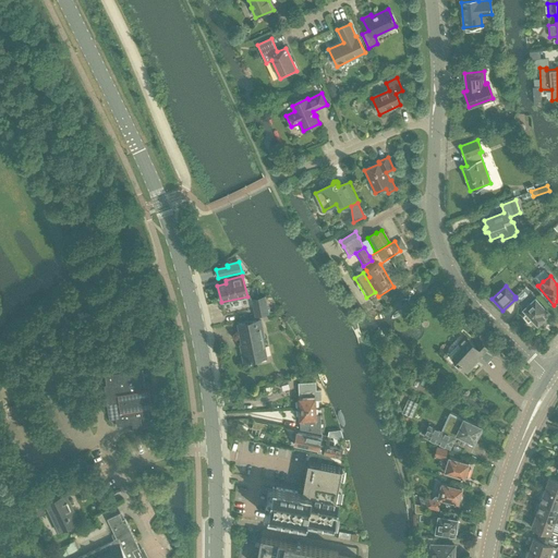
[(521,303),(520,304),(523,308),(528,313),(523,316),(529,323),(533,318),(537,324),(545,317),(542,314),(544,312),(546,310),(535,298),(531,293),(521,303)]
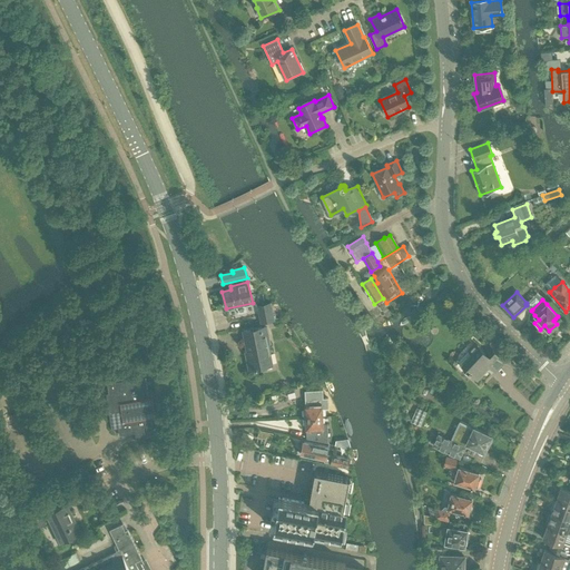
[(261,324),(275,322),(271,304),(257,306),(261,324)]
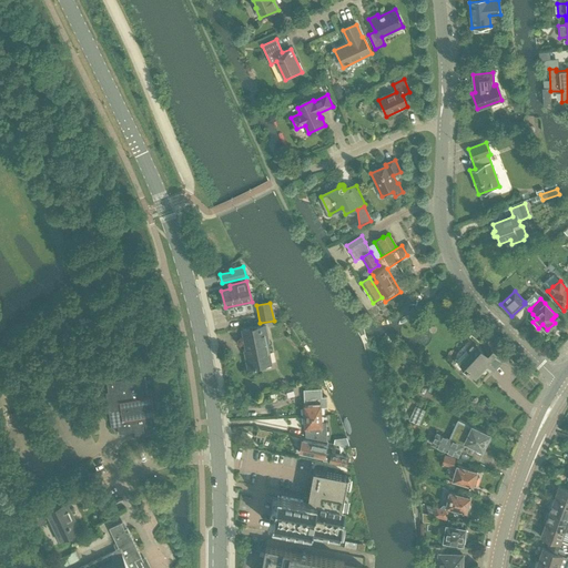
[(263,336),(266,335),(265,326),(243,331),(249,357),(246,357),(249,368),(271,364),(266,342),(264,343),(263,336)]
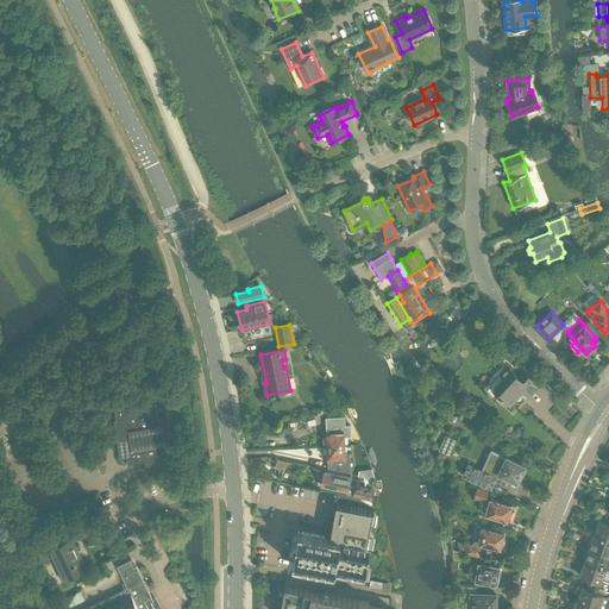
[(523,372),(519,378),(508,368),(501,375),(504,378),(494,390),(510,405),(522,391),(529,397),(540,387),(523,372)]
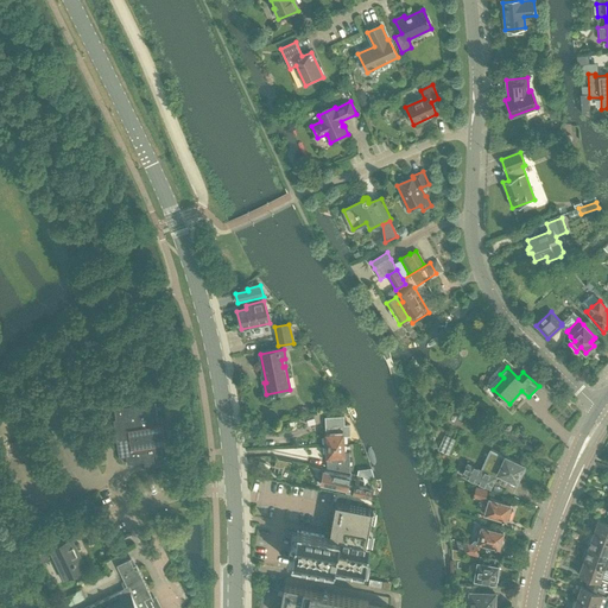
[(115,419),(113,420),(119,458),(126,457),(127,466),(144,462),(144,457),(163,454),(162,445),(165,444),(163,425),(159,425),(156,403),(114,410),(115,419)]
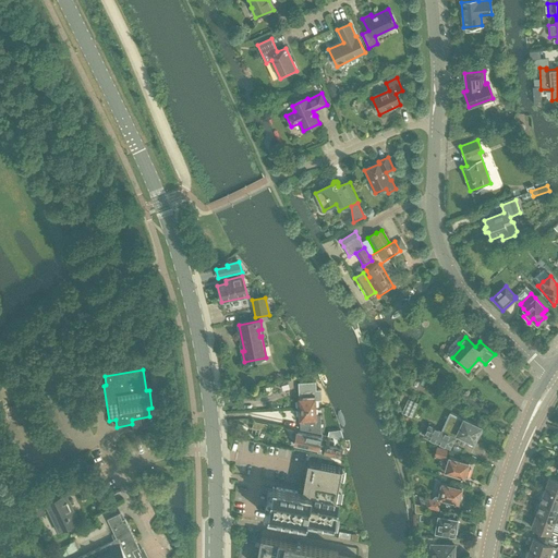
[(299,401),(296,401),(298,408),(298,409),(316,408),(315,400),(322,400),(322,389),(316,389),(316,381),(299,383),(299,396),(299,397),(299,401)]
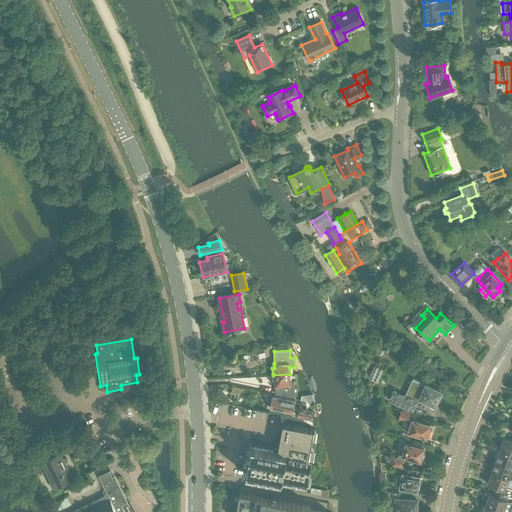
[(376,382),(380,374),(382,369),(376,367),(370,379),(376,382)]
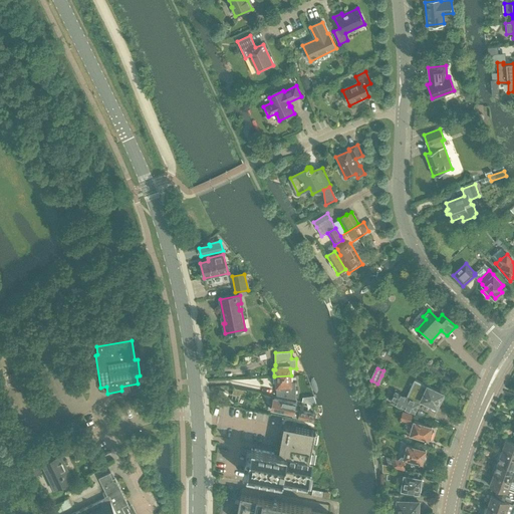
[(291,375),(274,376),(274,383),(276,383),(276,388),(276,390),(276,396),(286,398),(296,400),(295,382),(291,382),(291,375)]
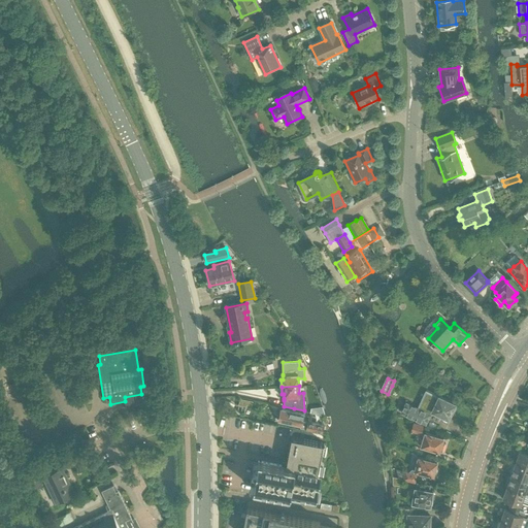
[(455,403),(438,396),(437,398),(429,394),(419,409),(405,403),(401,413),(425,424),(431,411),(448,419),(451,413),(454,411),(456,407),(455,405),(455,403)]
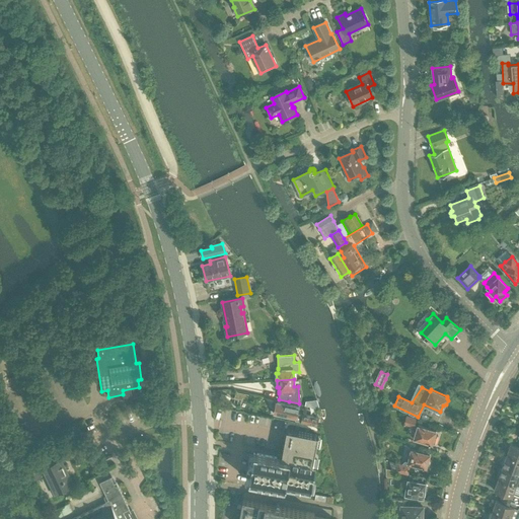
[(297,414),(299,406),(277,402),(274,415),(296,420),(296,421),(317,426),(319,418),(303,415),(303,416),(297,414)]
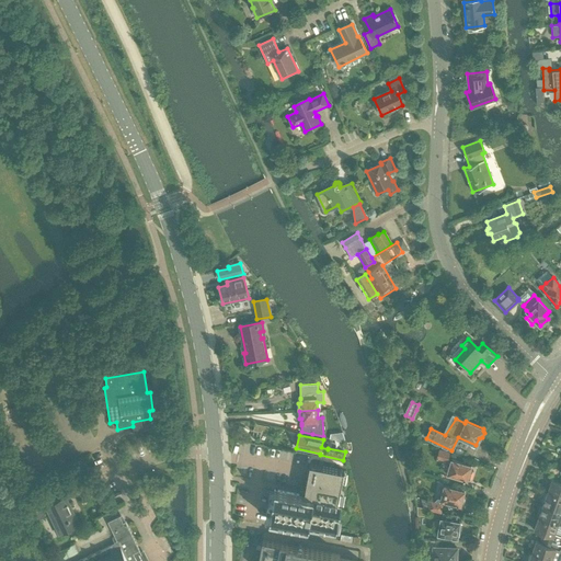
[(447,461),(449,453),(438,449),(436,458),(447,461)]
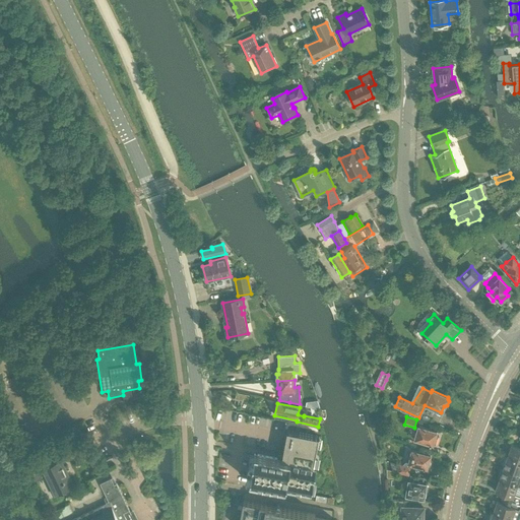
[(435,436),(437,432),(417,426),(416,430),(415,430),(414,433),(415,433),(414,439),(433,444),(435,445),(437,437),(435,436)]
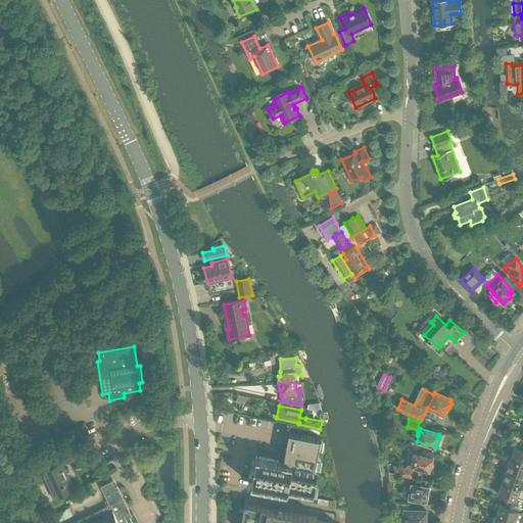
[(253,470),(250,484),(314,495),(314,494),(313,494),(310,494),(312,482),(315,482),(315,483),(316,483),(319,468),(316,468),(316,467),(315,467),(315,468),(313,467),(315,458),(317,458),(319,450),(315,449),(317,438),(289,433),(287,442),(284,458),(283,462),(281,462),(279,461),(255,457),(253,470)]
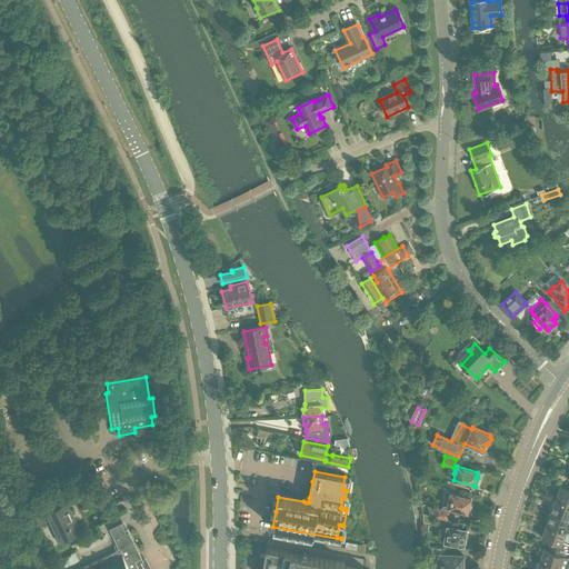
[(568,489),(560,487),(556,499),(568,503),(568,489)]
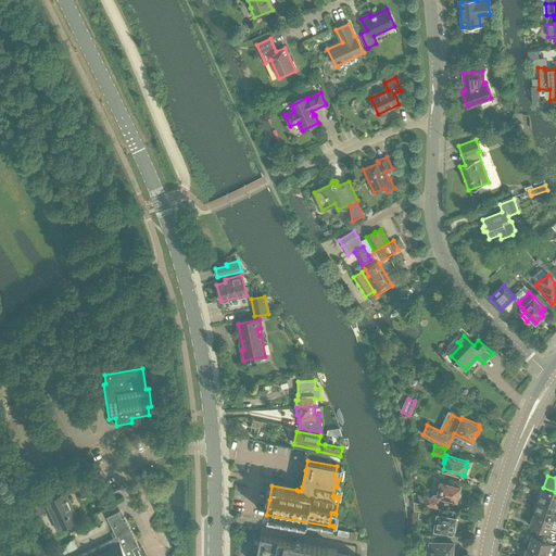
[(458,492),(459,487),(440,481),(437,494),(434,495),(433,495),(432,496),(431,497),(417,494),(419,504),(426,505),(426,504),(437,507),(438,503),(440,504),(442,504),(443,503),(445,501),(446,500),(447,498),(456,501),(456,500),(458,501),(460,492),(458,492)]
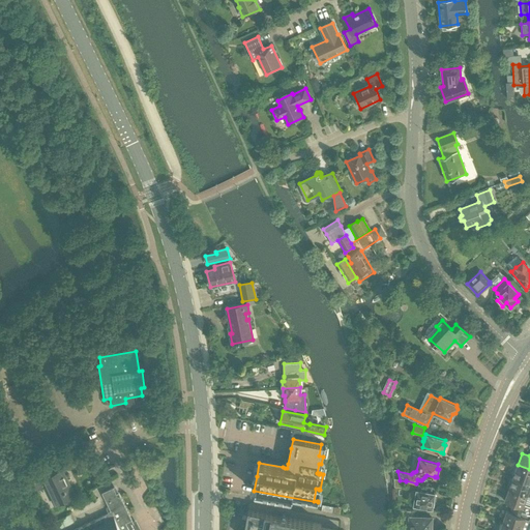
[(514,471),(513,473),(514,475),(513,477),(529,482),(529,469),(518,465),(517,470),(514,471)]
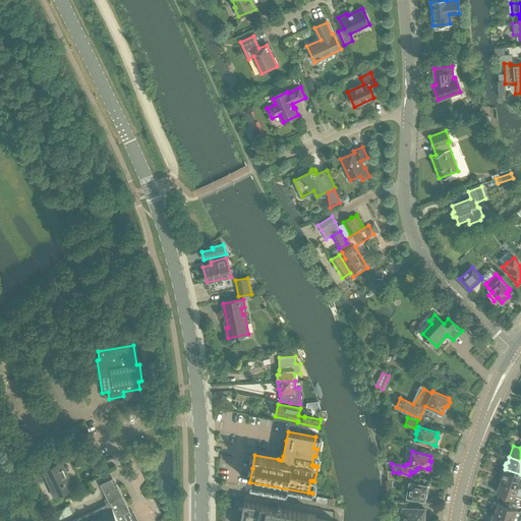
[(45,476),(55,497),(73,488),(61,462),(42,471),(38,462),(25,467),(34,484),(43,479),(42,477),(45,476)]
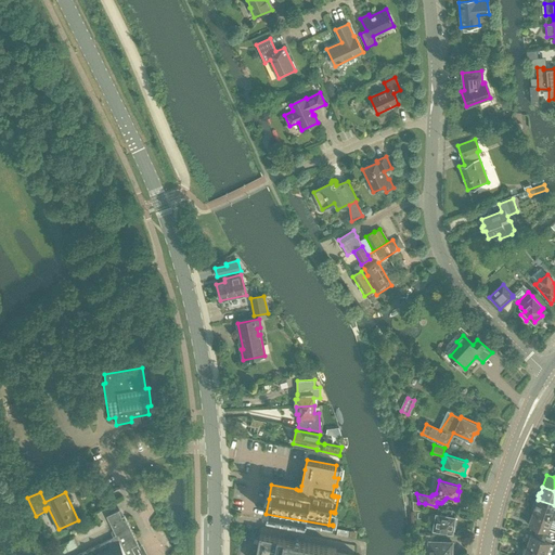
[(554,519),(554,505),(538,500),(538,502),(536,502),(534,505),(536,506),(534,512),(553,518),(553,519),(554,519)]
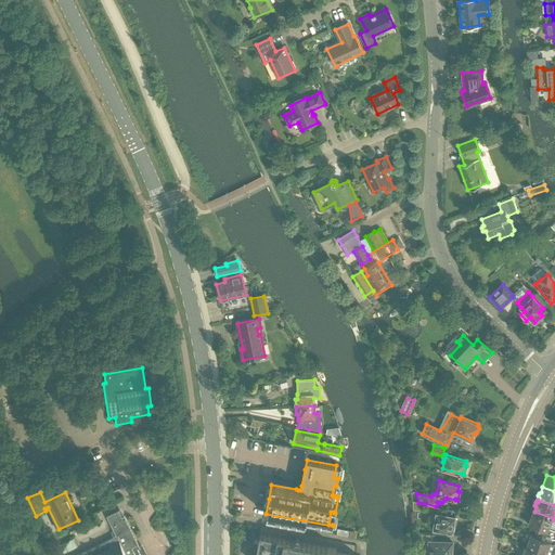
[(429,515),(428,525),(429,526),(434,527),(434,528),(451,531),(453,525),(455,524),(455,520),(454,518),(454,517),(451,516),(452,510),(438,507),(437,514),(433,513),(429,515)]
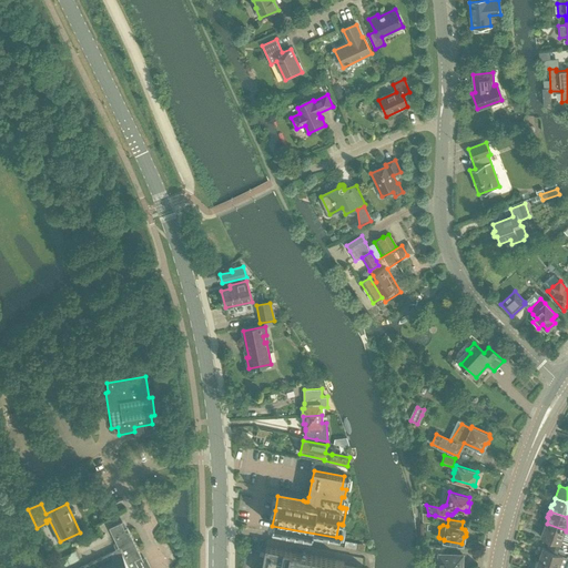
[(146,567),(128,528),(124,529),(122,523),(110,528),(119,548),(77,567),(146,567)]
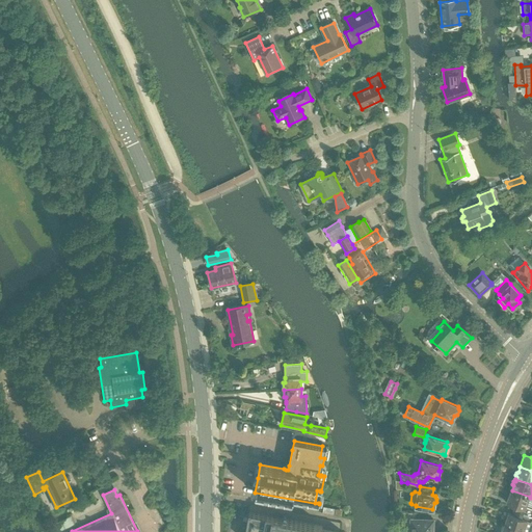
[(531,508),(527,506),(530,498),(530,497),(512,490),(507,503),(516,506),(515,510),(531,515),(531,508)]
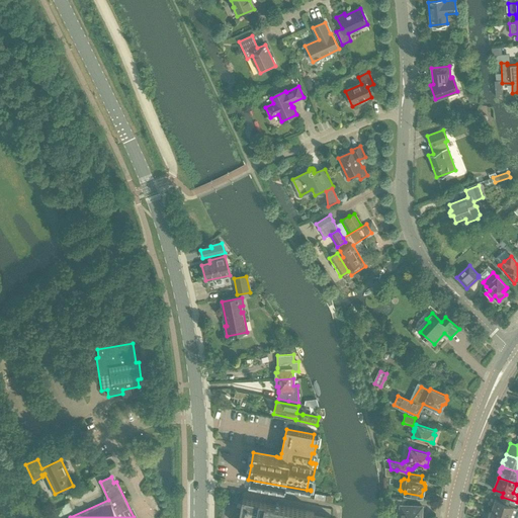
[(331,517),(331,509),(244,493),(242,499),(239,499),(238,499),(237,500),(237,501),(238,502),(239,502),(242,503),(238,517),(331,517)]
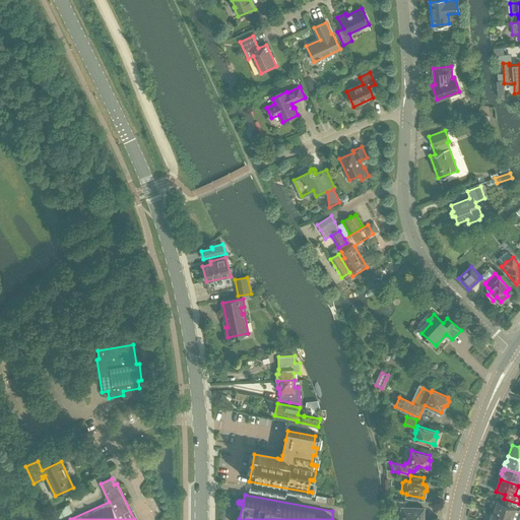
[(519,510),(519,506),(519,504),(504,499),(502,503),(498,502),(494,514),(511,519),(517,519),(519,513),(519,510)]
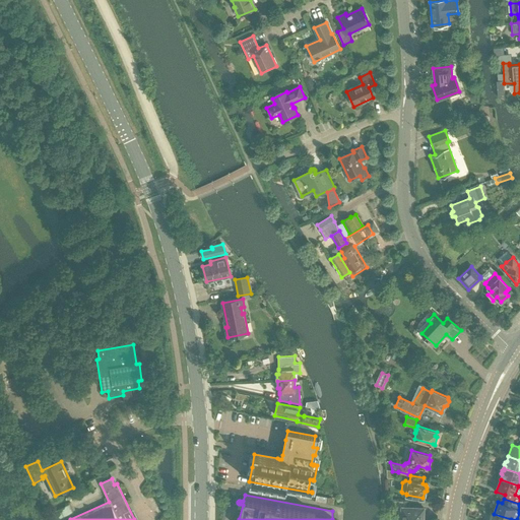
[(405,508),(406,501),(393,500),(393,506),(396,506),(396,514),(393,513),(392,519),(421,519),(423,508),(405,508)]
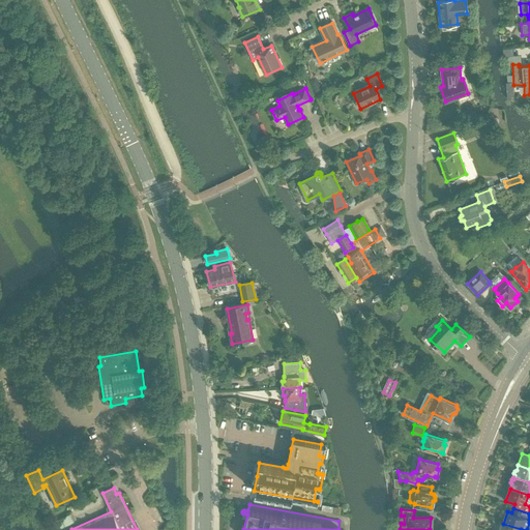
[(54,529),(58,529),(75,522),(70,514),(52,524),(54,529)]
